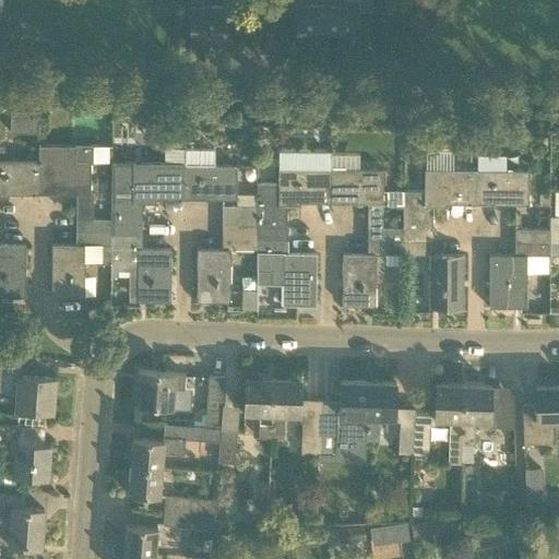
[(12,108),(12,131),(37,132),(38,109),(12,108)]
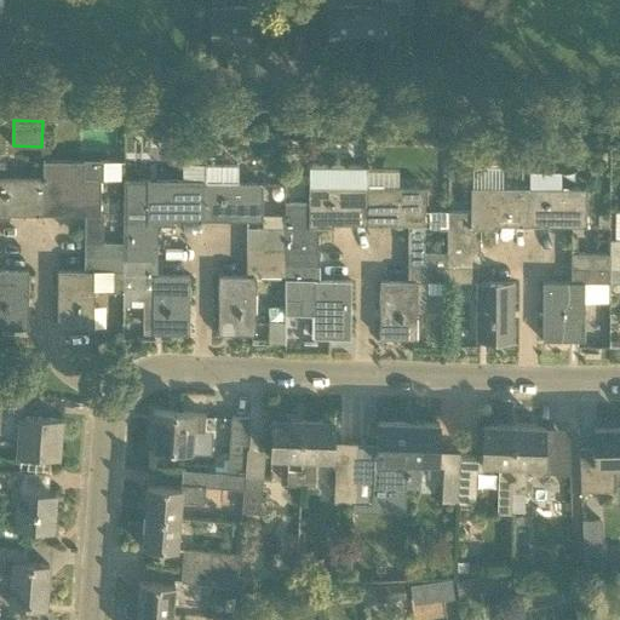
[(85,214),(85,256),(124,257),(124,244),(102,244),(102,178),(99,178),(99,162),(44,162),(44,178),(42,214),(42,216),(63,216),(63,212),(70,212),(70,214),(85,214)]
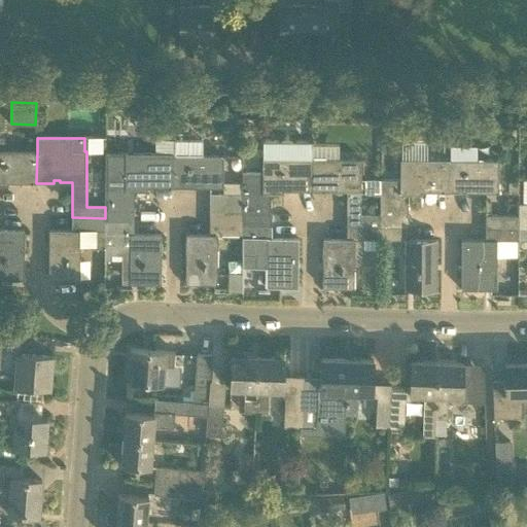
[(210,187),(210,222),(243,223),(243,183),(223,183),(223,156),(203,155),(203,141),(175,141),(175,155),(174,187),(174,188),(190,188),(190,185),(198,185),(198,187),(210,187)]
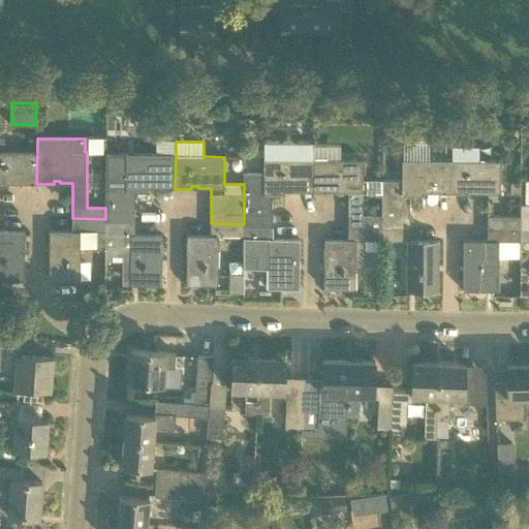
[(36,183),(37,152),(0,151),(0,186),(8,187),(8,181),(14,181),(14,183),(36,183)]
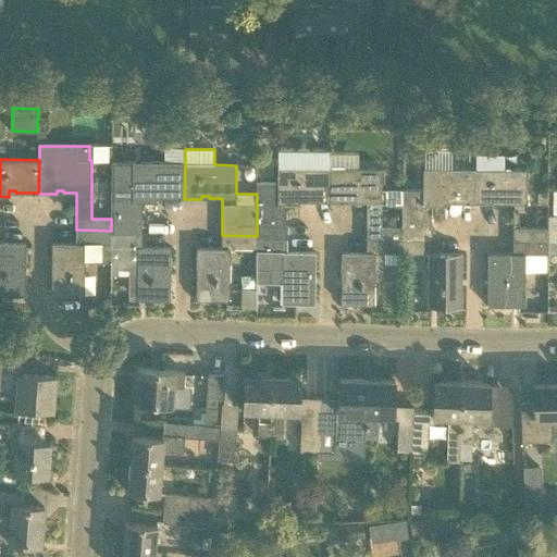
[(161,198),(184,198),(185,164),(133,164),(133,162),(112,162),(112,200),(111,219),(111,231),(111,234),(141,234),(141,223),(140,223),(140,202),(155,202),(155,196),(161,196),(161,198)]
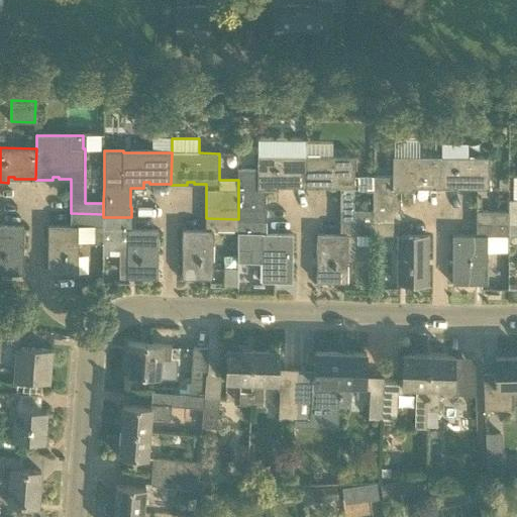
[(284,187),(306,187),(306,157),(257,157),(257,169),(238,169),(238,180),(238,219),(238,221),(267,221),(267,210),(266,210),(266,191),(279,191),(279,185),(284,185),(284,187)]
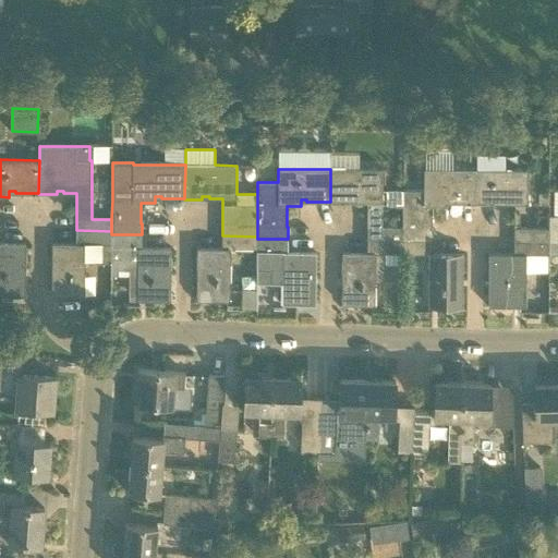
[(383,169),(330,169),(330,202),(330,203),(348,203),(348,199),(355,199),(355,203),(368,203),(367,228),(367,240),(402,240),(403,229),(381,228),(383,169)]
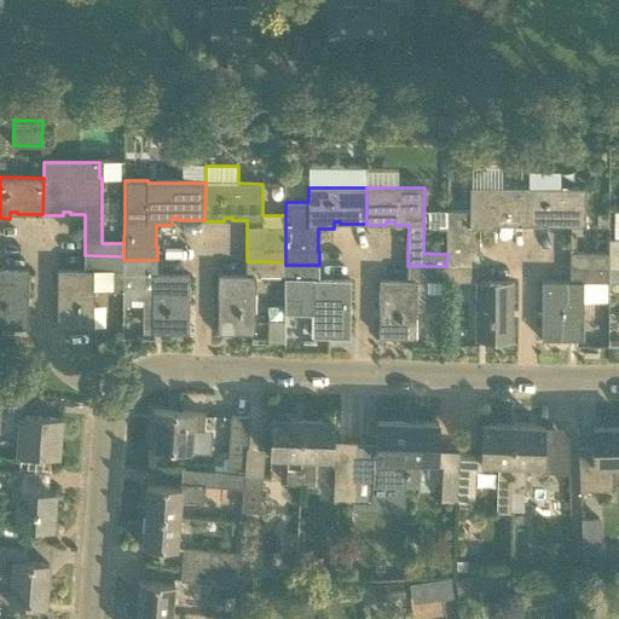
[(502,225),(527,225),(527,189),(472,187),(470,213),(447,212),(447,227),(447,254),(446,266),(480,267),(480,254),(479,254),(480,230),(495,230),(495,223),(502,223),(502,225)]
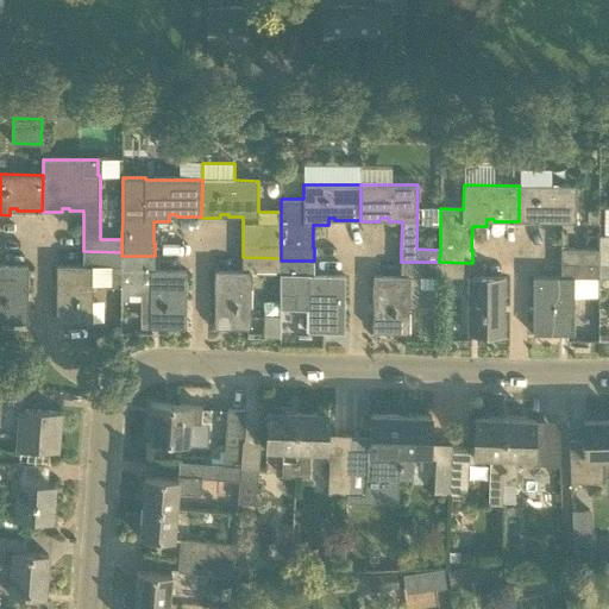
[(519,186),(519,221),(519,223),(539,223),(539,219),(547,219),(546,221),(577,223),(578,186),(519,186)]
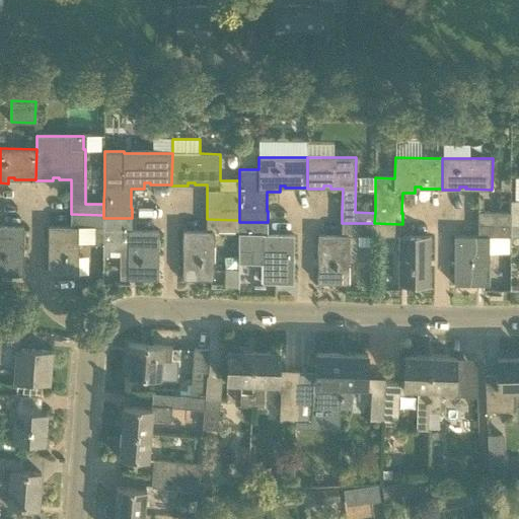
[(511,225),(511,214),(478,213),(478,224),(511,225)]
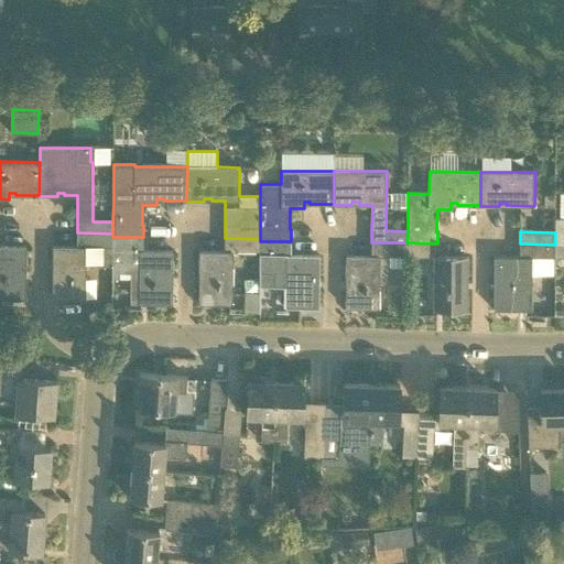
[(112,237),(112,234),(77,232),(77,248),(53,248),(52,301),(86,301),(86,248),(104,248),(104,267),(112,267),(112,237)]
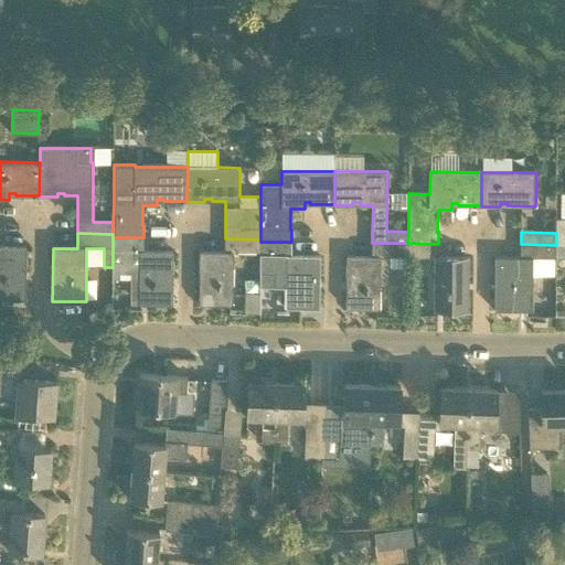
[(113,237),(113,267),(113,280),(120,280),(120,275),(139,275),(139,305),(173,306),(173,287),(170,287),(170,280),(173,280),(173,253),(144,252),(144,237),(113,237)]
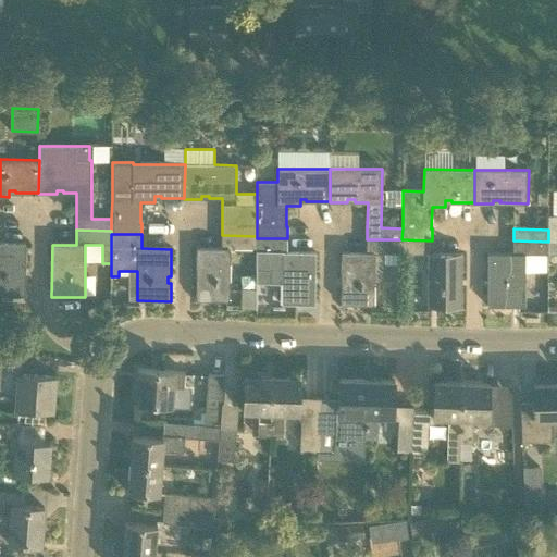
[(230,249),(256,249),(257,238),(257,236),(222,235),(222,249),(197,249),(197,276),(199,276),(199,283),(197,283),(197,301),(230,301),(230,249)]
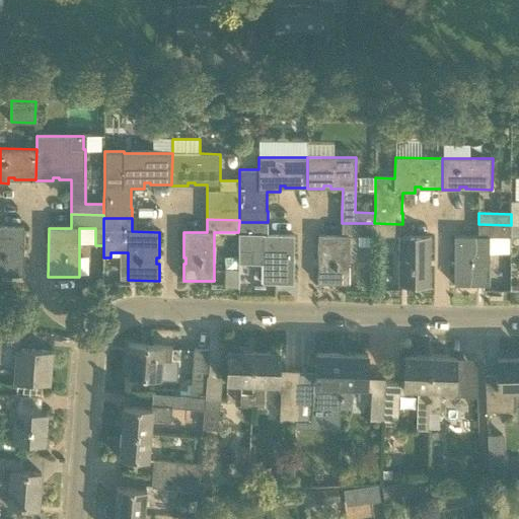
[(238,232),(238,251),(263,251),(263,284),(294,285),(294,268),(291,268),(291,262),(294,262),(294,236),(268,235),(268,222),(239,222),(238,232)]
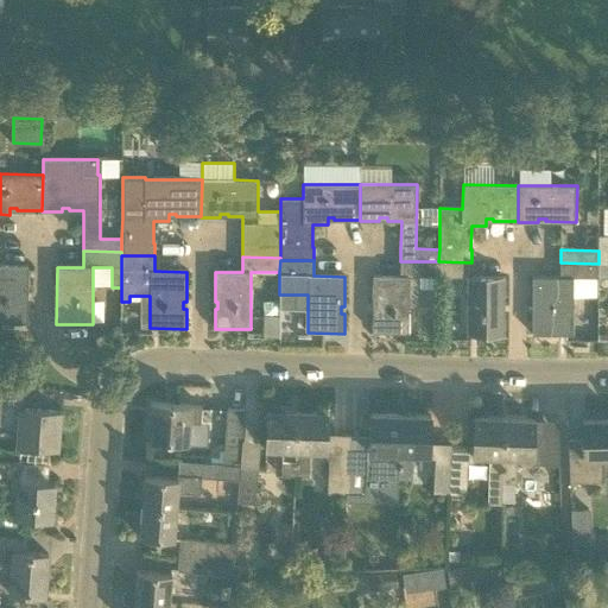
[(410,277),(438,277),(438,261),(400,261),(400,277),(373,277),(373,306),(375,306),(375,314),(373,314),(373,334),(409,334),(410,277)]
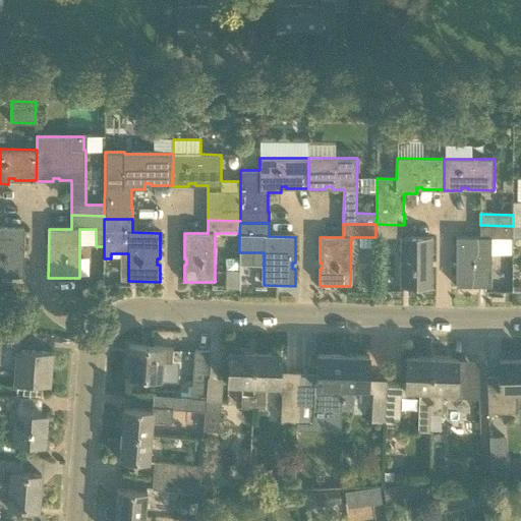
[(375,224),(375,237),(401,237),(404,237),(404,225),(375,224)]
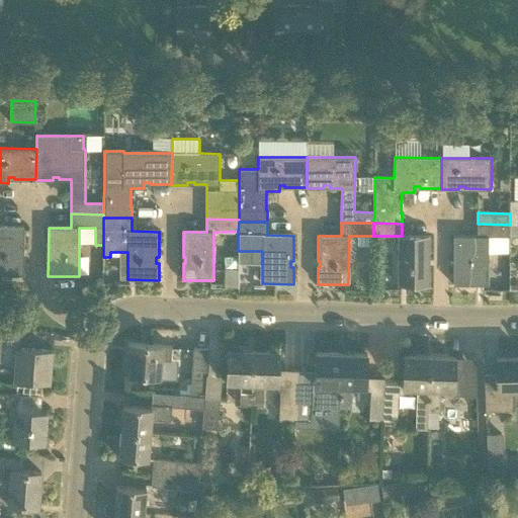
[(510,242),(510,237),(510,225),(478,224),(478,237),(453,237),(453,262),(456,262),(456,268),(453,268),(453,285),(484,285),(485,237),(503,237),(503,242),(510,242)]
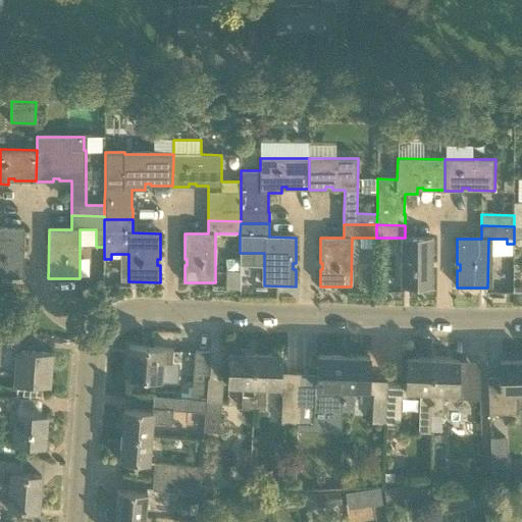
[(0,228),(0,277),(23,277),(24,229),(0,228)]
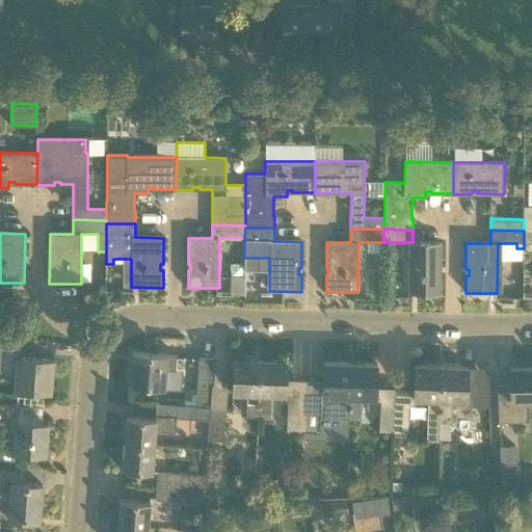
[(413,242),(409,242),(409,293),(441,293),(441,275),(439,275),(439,269),(441,269),(441,243),(413,242)]
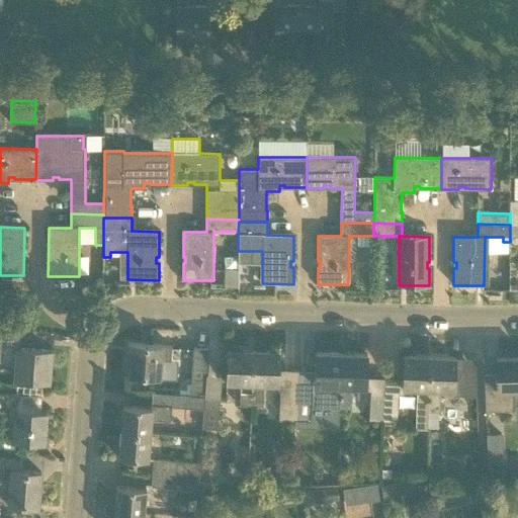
[(225,269),(225,286),(239,287),(239,269),(225,269)]
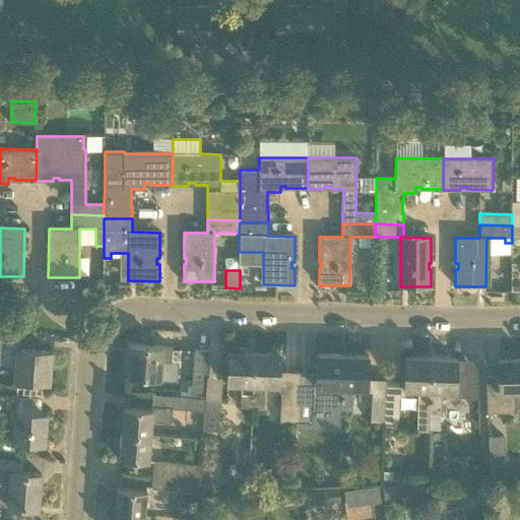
[(16,380),(49,382),(51,352),(20,350),(21,334),(0,332),(0,362),(17,363),(16,380)]
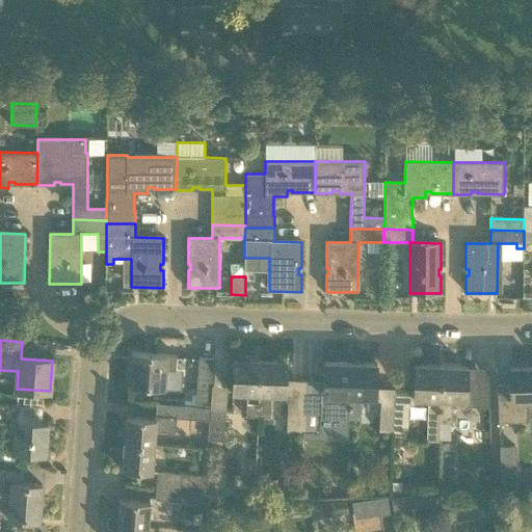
[(177,356),(132,352),(130,384),(165,388),(166,371),(176,371),(177,356)]
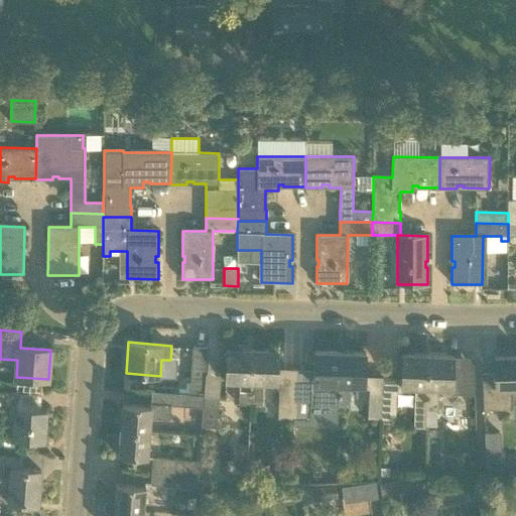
[(189,395),(205,396),(208,349),(192,348),(189,395)]
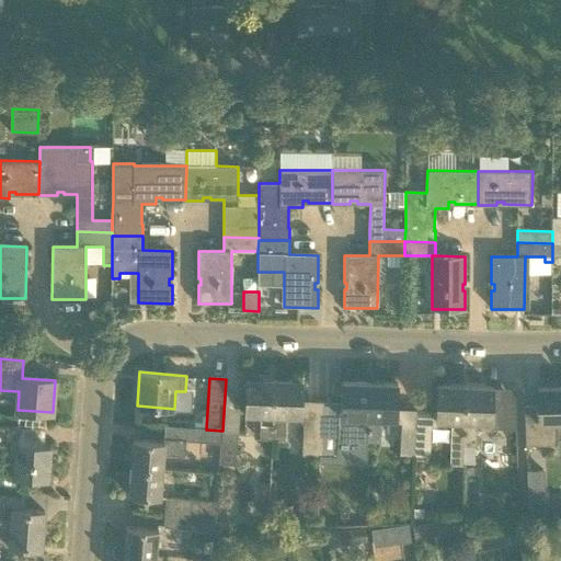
[(273,439),(275,381),(247,380),(245,414),(261,414),(260,439),(273,439)]
